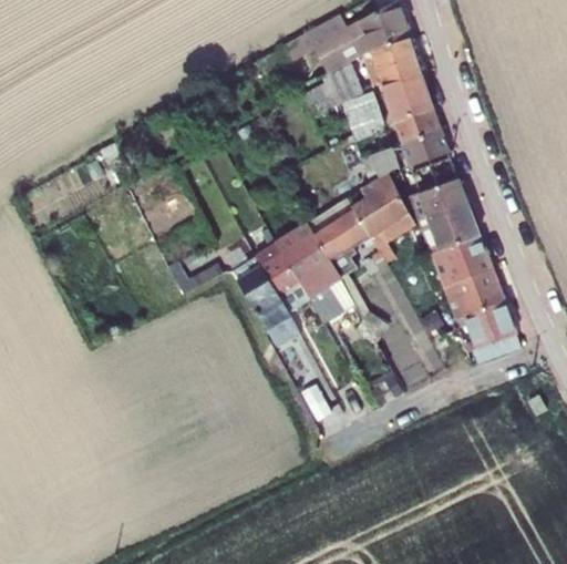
[(336,68),(361,54),(371,49),(411,34),(400,0),(393,0),(334,32),(340,43),(327,51),(336,68)]
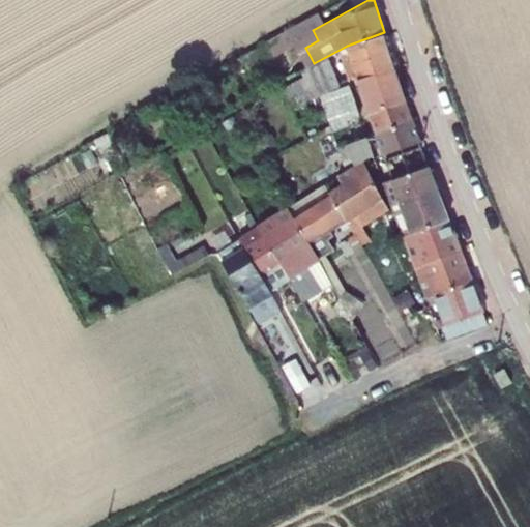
[(350,83),(359,80),(394,67),(384,32),(347,46),(337,51),(350,83)]
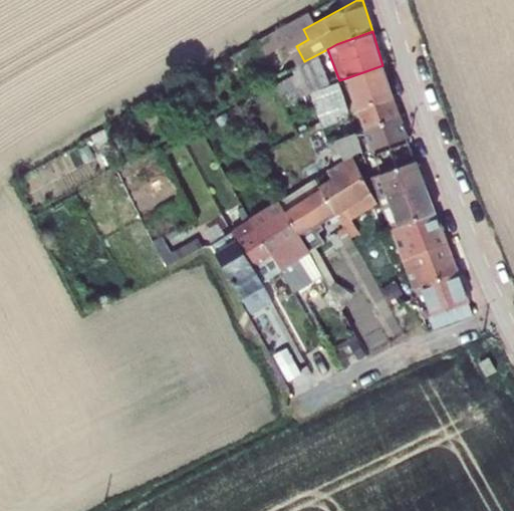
[(382,65),(348,77),(359,108),(393,96),(382,65)]
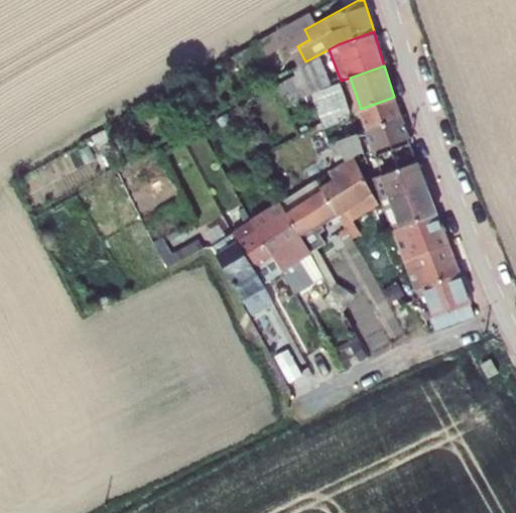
[(311,108),(319,131),(325,129),(324,126),(334,121),(340,119),(340,117),(351,113),(341,81),(312,91),(317,106),(311,108)]
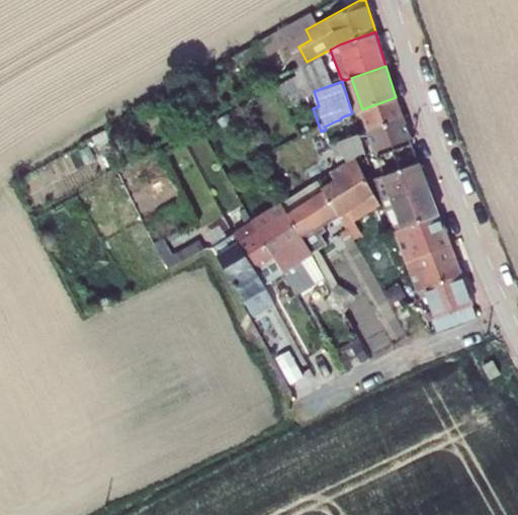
[(362,109),(369,131),(403,117),(396,97),(362,109)]
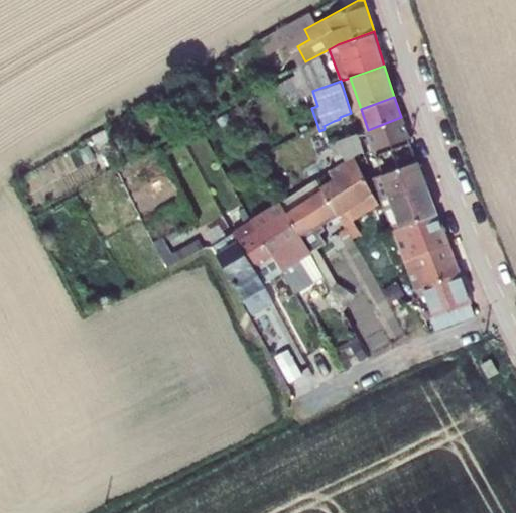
[(334,121),(341,140),(358,133),(352,115),(340,119),(334,121)]
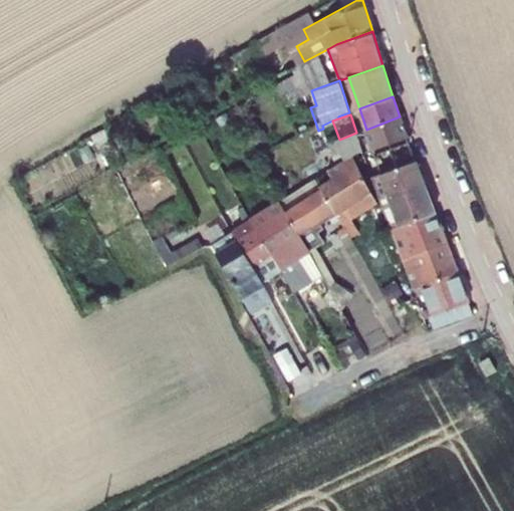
[(366,130),(373,149),(408,137),(400,116),(366,130)]
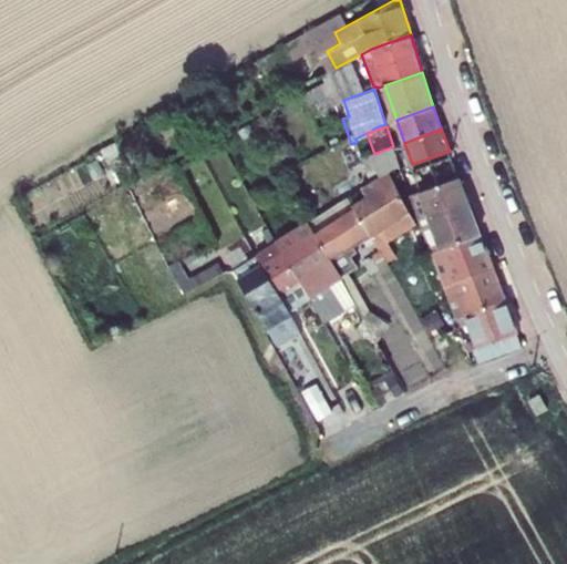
[(393,146),(374,154),(364,157),(374,182),(390,173),(402,165),(395,146),(393,146)]
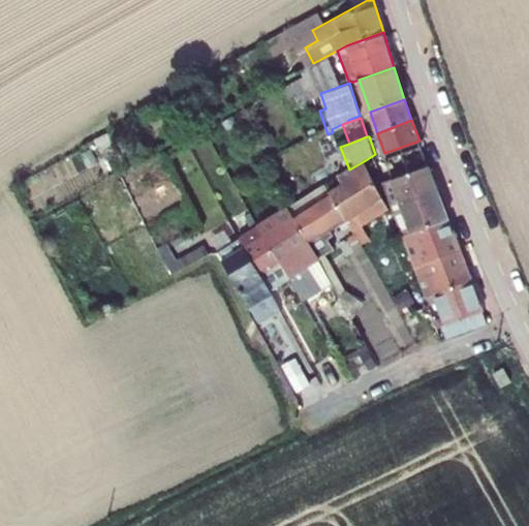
[(419,141),(384,153),(394,179),(429,167),(419,141)]
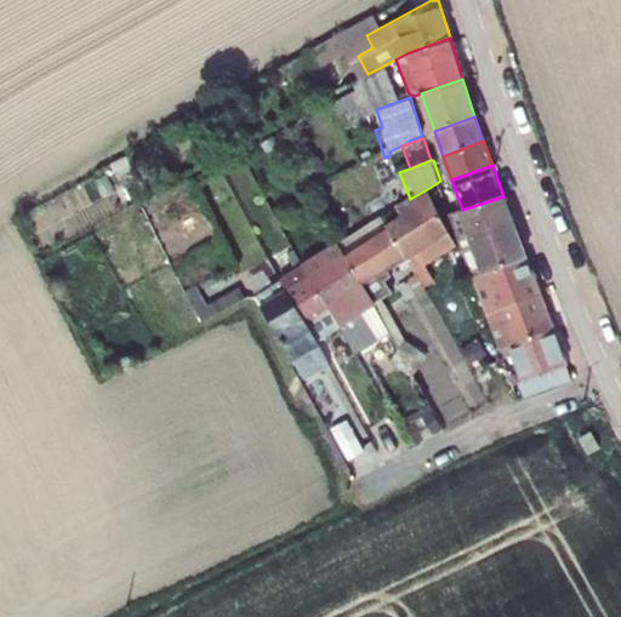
[(459,238),(427,189),(410,199),(408,201),(414,210),(389,224),(417,270),(461,244),(459,238)]
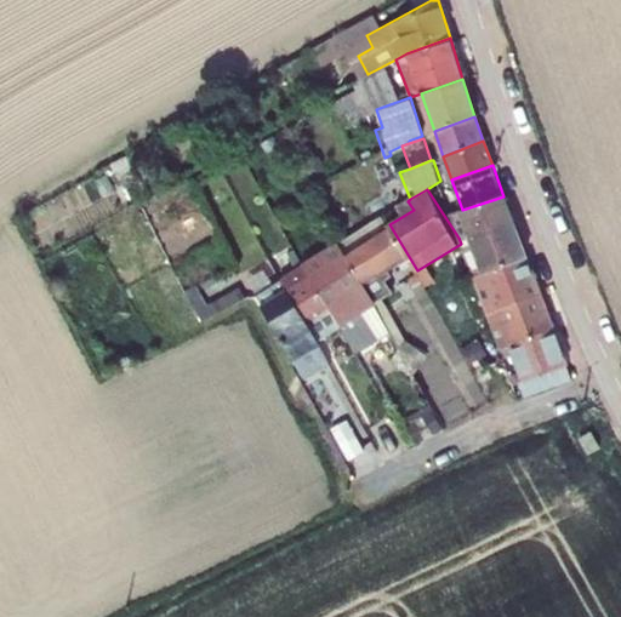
[(503,196),(462,210),(450,215),(459,238),(512,218),(503,196)]
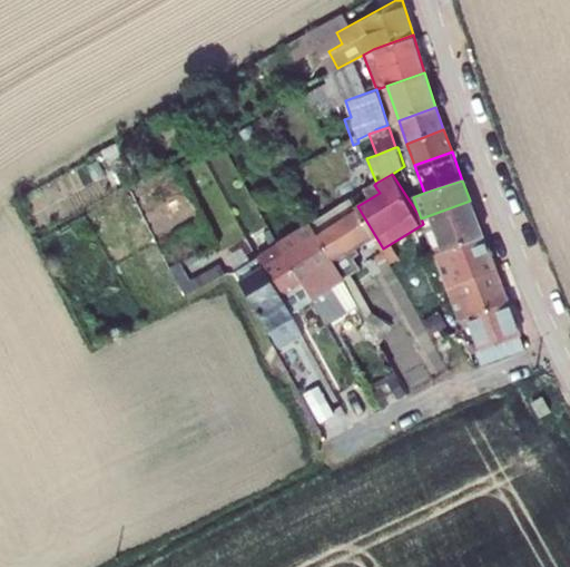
[(383,248),(357,206),(353,198),(312,223),(344,277),(342,280),(352,299),(371,287),(364,277),(371,273),(367,267),(386,256),(383,248)]
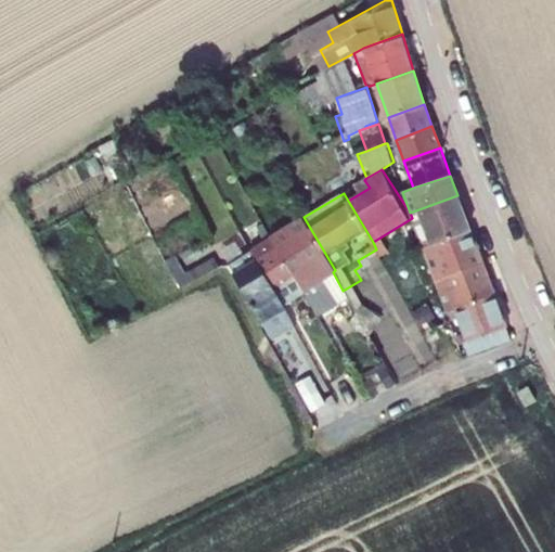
[(457,195),(410,213),(412,218),(422,248),(426,246),(470,230),(457,195)]
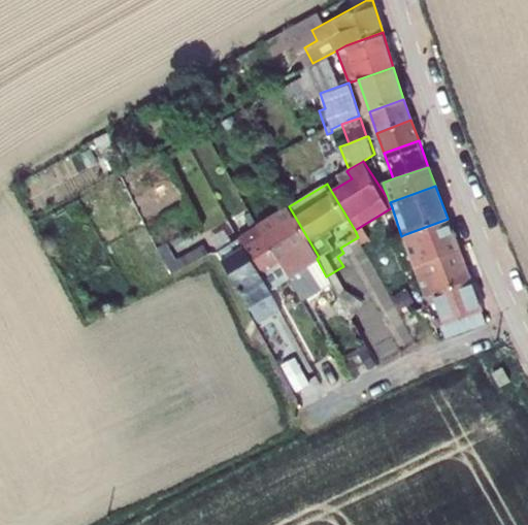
[(326,276),(317,259),(319,257),(289,206),(257,227),(290,283),(296,294),(315,283),(326,276)]
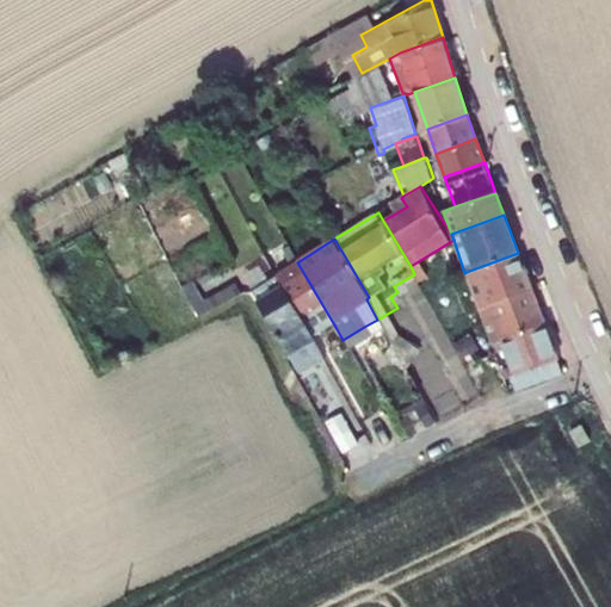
[(518,253),(469,271),(471,278),(479,276),(489,304),(531,290),(518,253)]
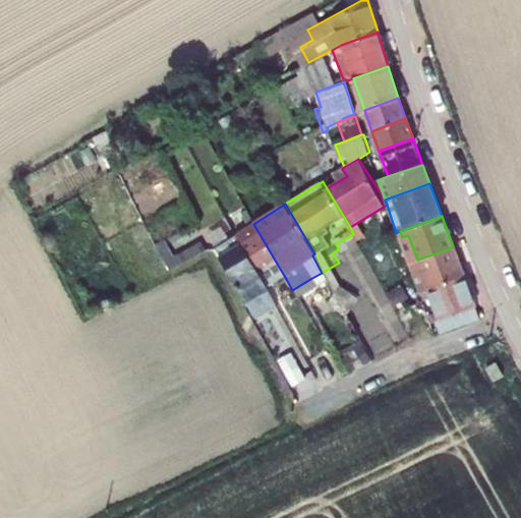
[(220,229),(226,240),(233,236),(244,229),(237,219),(220,229)]
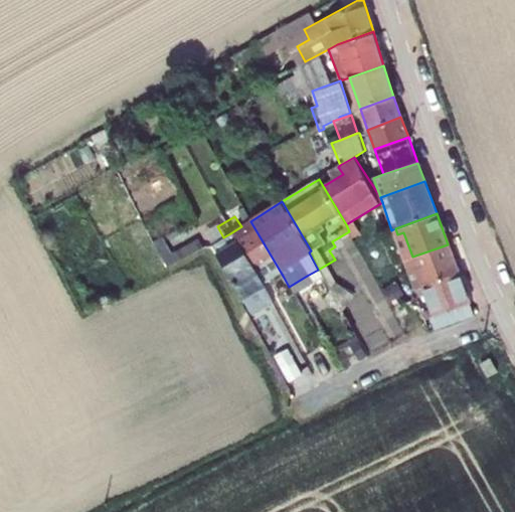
[(230,233),(263,289),(283,276),(250,221),(241,226),(230,233)]
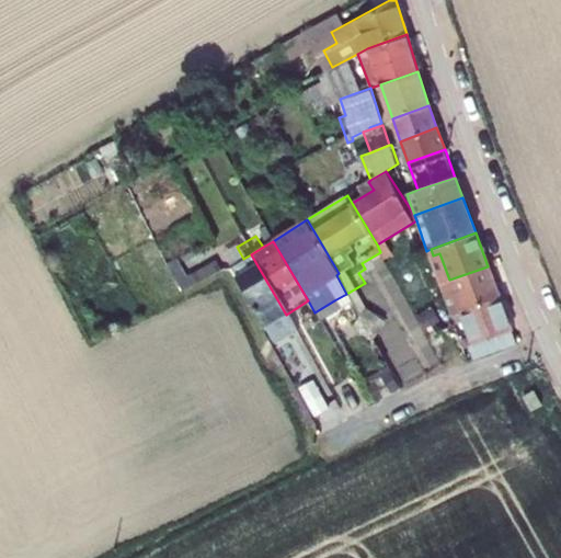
[(288,319),(286,315),(251,254),(243,259),(227,270),(250,305),(249,307),(263,333),(271,334),(287,325),(288,319)]
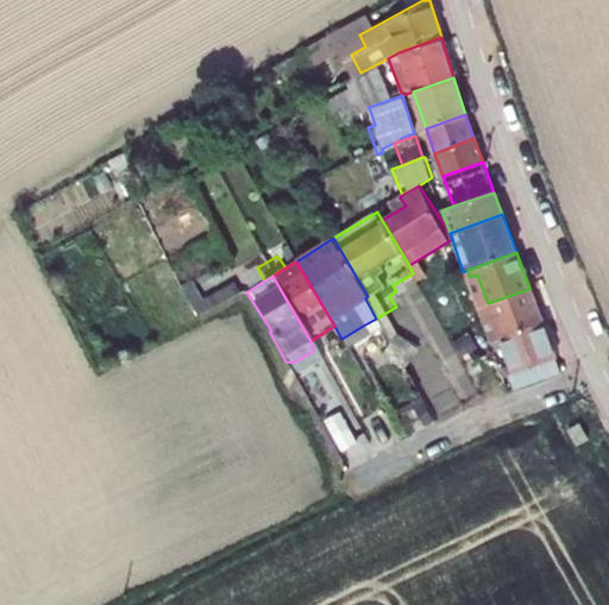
[(529,289),(488,303),(490,308),(484,309),(488,317),(493,316),(500,336),(541,321),(529,289)]
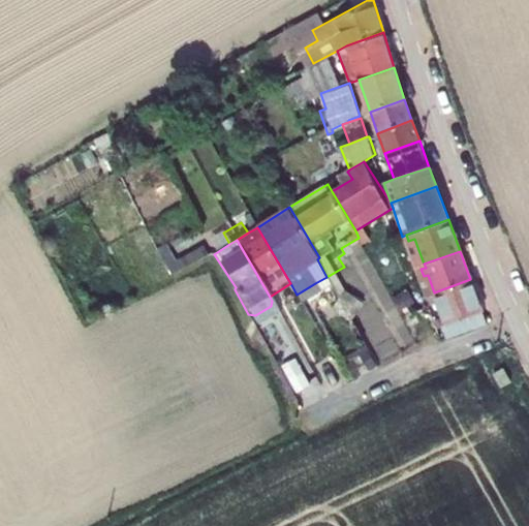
[(442,317),(433,321),(435,330),(442,327),(445,337),(473,327),(469,316),(483,312),(470,279),(434,292),(442,317)]
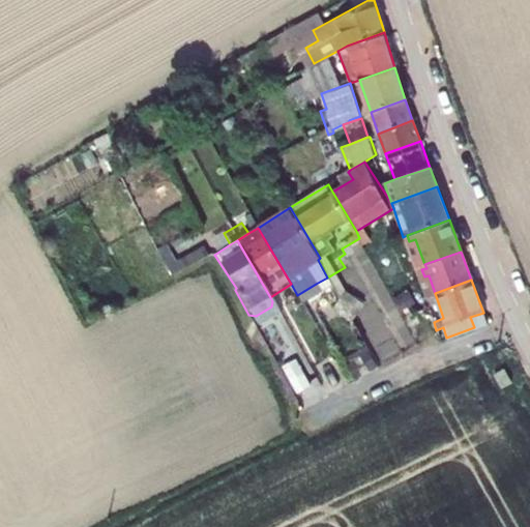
[(346,291),(340,299),(352,322),(363,302),(346,291)]
